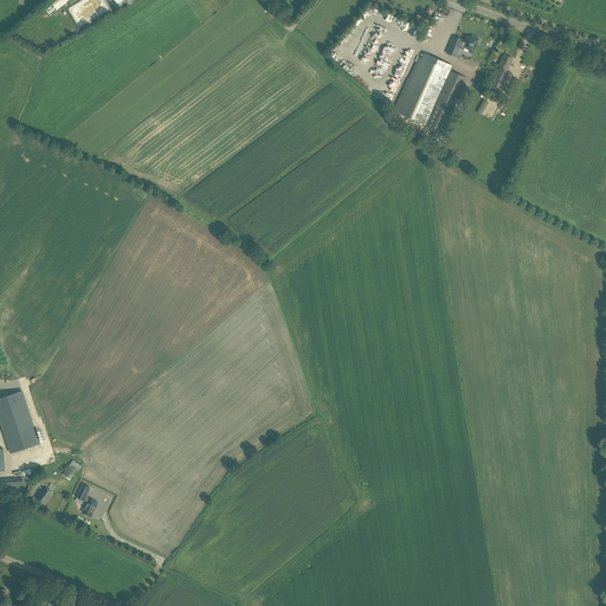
[(455,37),(447,53),(457,57),(461,47),(464,50),(465,46),(470,49),(469,51),(474,53),(479,39),(468,34),(465,40),(455,37)]
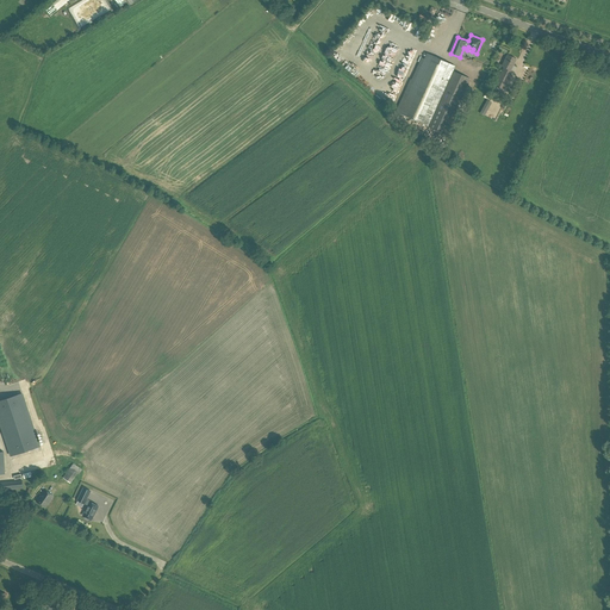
[(392,73),(399,76),(409,51),(406,50),(404,58),(399,57),(397,62),(399,63),(398,67),(394,66),(392,73)]
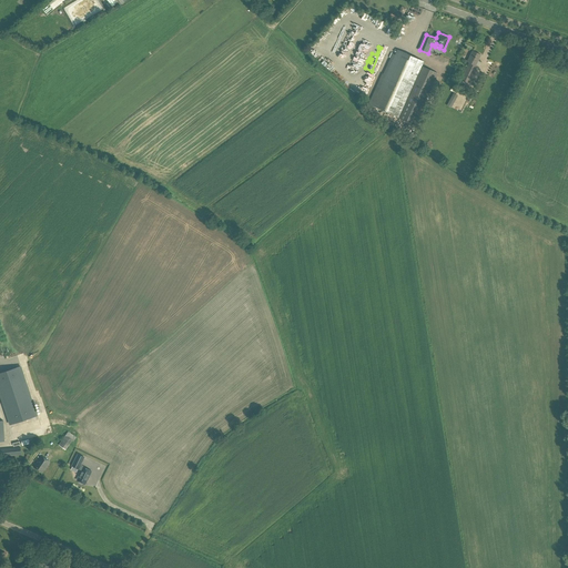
[(397,50),(372,105),(416,125),(439,73),(422,66),(424,61),(397,50)]
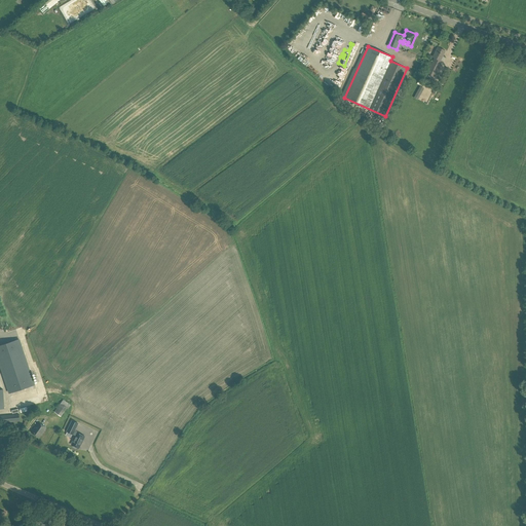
[(438,47),(433,57),(434,58),(434,57),(441,60),(445,51),(438,47)]
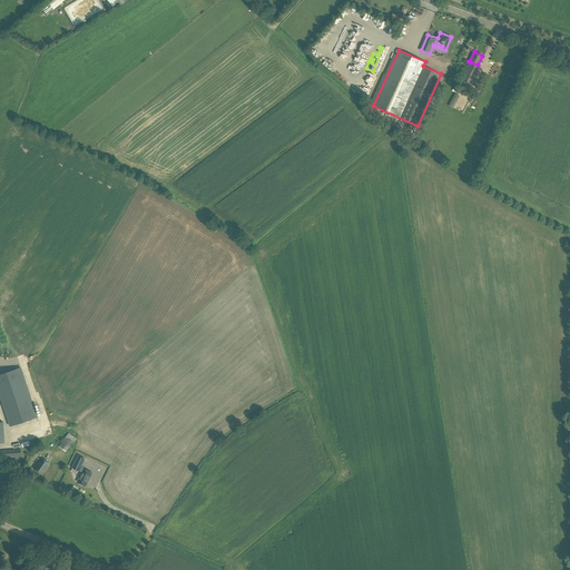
[(470,61),(461,80),(470,85),(479,66),(470,61)]
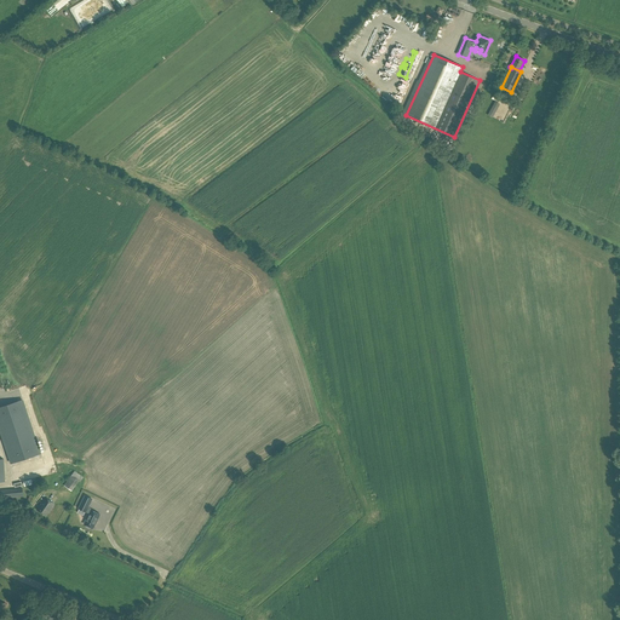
[(392,89),(400,91),(403,80),(394,76),(391,80),(395,81),(392,89)]
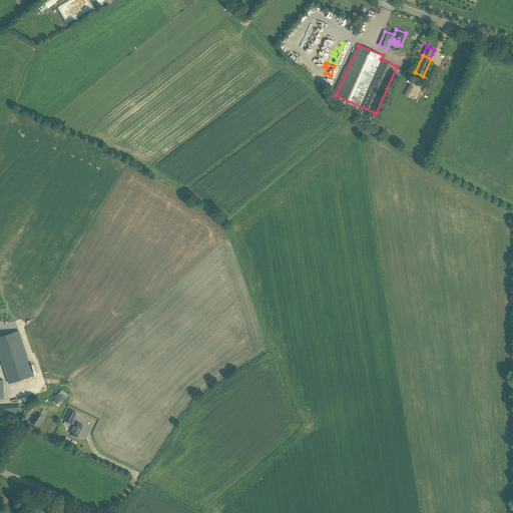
[(405,93),(411,82),(408,81),(402,91),(405,93)]
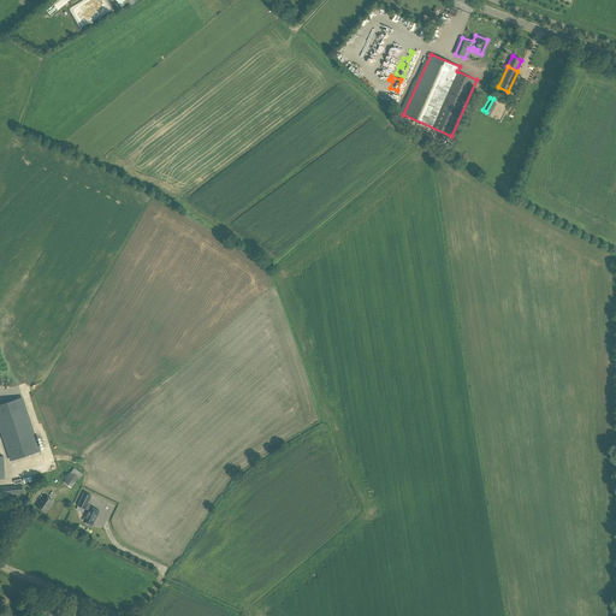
[(23,398),(0,406),(0,425),(12,461),(40,451),(23,398)]
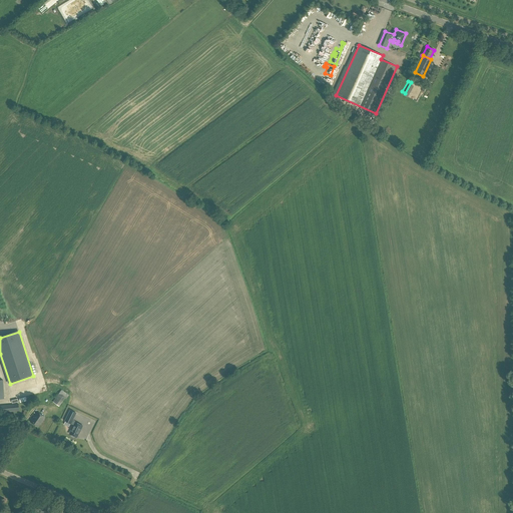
[(61,390),(59,393),(65,398),(65,399),(66,400),(69,395),(61,390)]
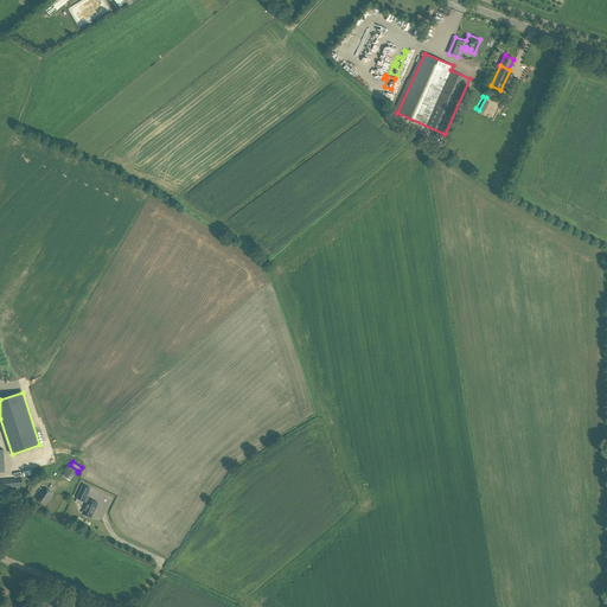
[(68,465),(61,475),(69,481),(76,471),(68,465)]
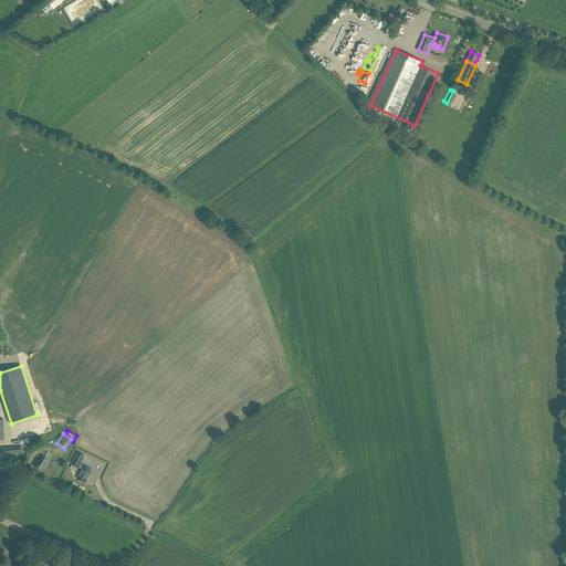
[(20,446),(0,447),(0,456),(21,453),(20,446)]
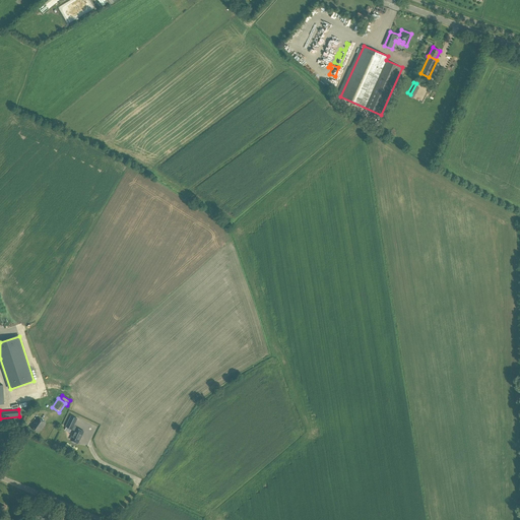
[(71,415),(66,427),(72,430),(72,429),(75,431),(70,440),(72,441),(72,442),(75,443),(76,443),(78,443),(84,432),(75,428),(75,427),(73,426),(77,418),(71,415)]
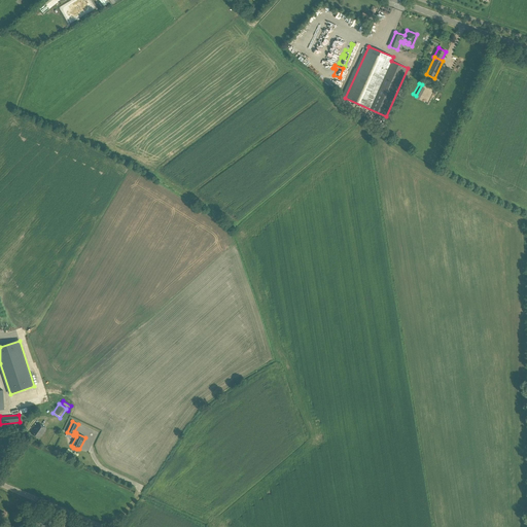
[(38,422),(31,433),(39,438),(46,428),(38,422)]
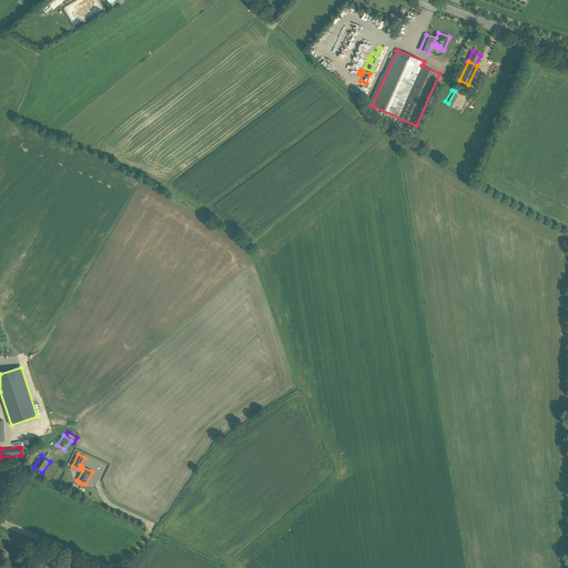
[(56,561),(57,558),(54,557),(51,556),(48,556),(44,555),(44,558),(43,560),(48,561),(47,566),(51,567),(53,567),(54,565),(56,561)]
